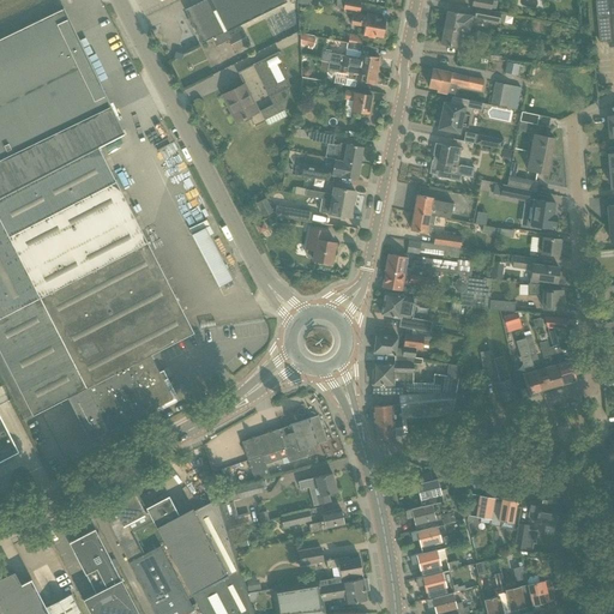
[(284,0),(204,0),(185,10),(202,43),(212,38),(228,30),(286,1),(284,0)]
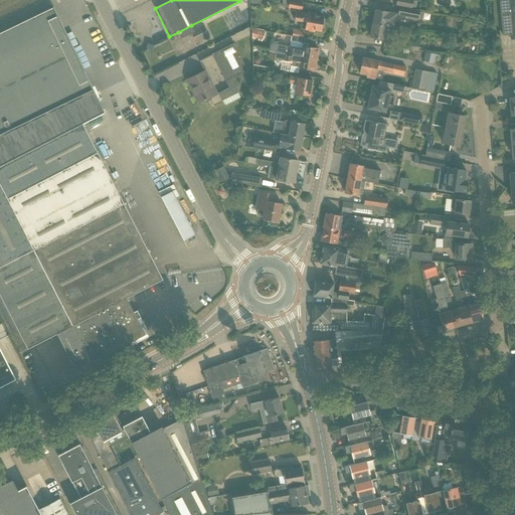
[(303,3),(288,0),(282,0),(282,1),(283,5),(286,6),(289,7),(288,10),(296,12),(295,20),(306,22),(305,30),(314,31),(315,29),(321,31),(324,17),(315,16),(316,14),(308,12),(308,14),(301,13),(303,3)]
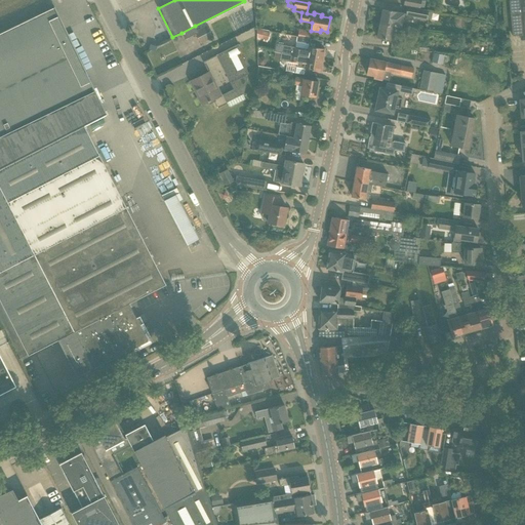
[(407,6),(419,9),(420,0),(404,0),(403,5),(407,6)]
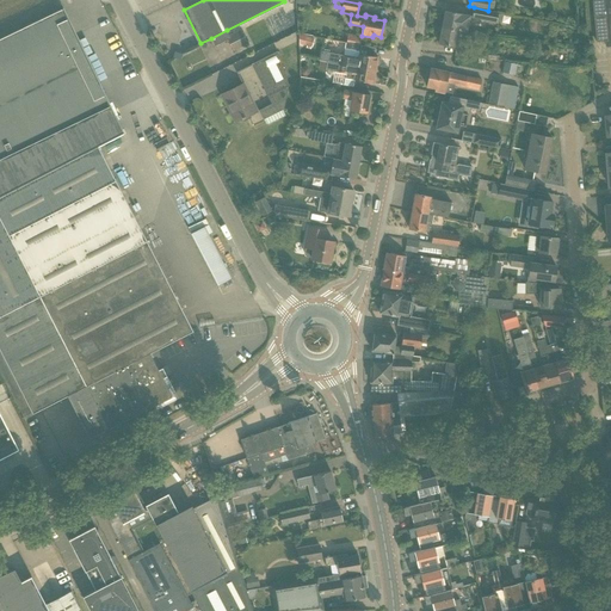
[(610,0),(603,0),(605,17),(594,18),(597,42),(606,41),(606,47),(610,47),(610,0)]
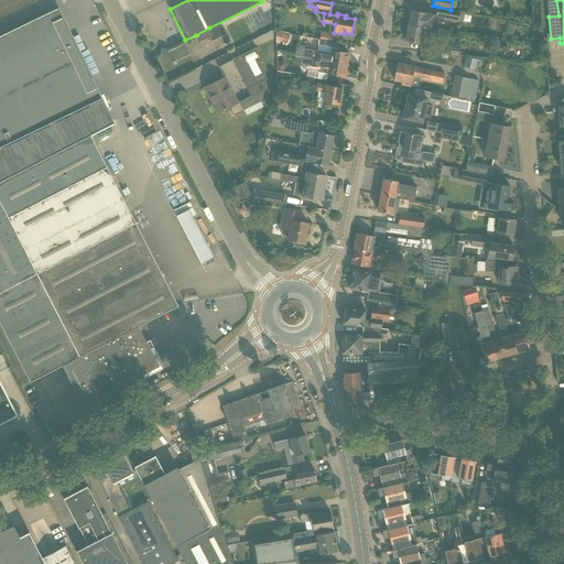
[(58,8),(0,35),(0,145),(100,98),(101,98),(58,7),(57,7),(58,8)]
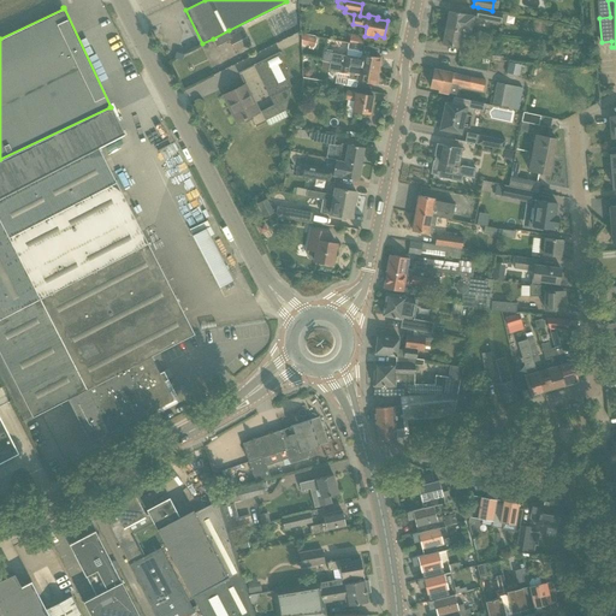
[(503,12),(492,11),(478,7),(475,18),(505,23),(507,15),(502,15),(503,12)]
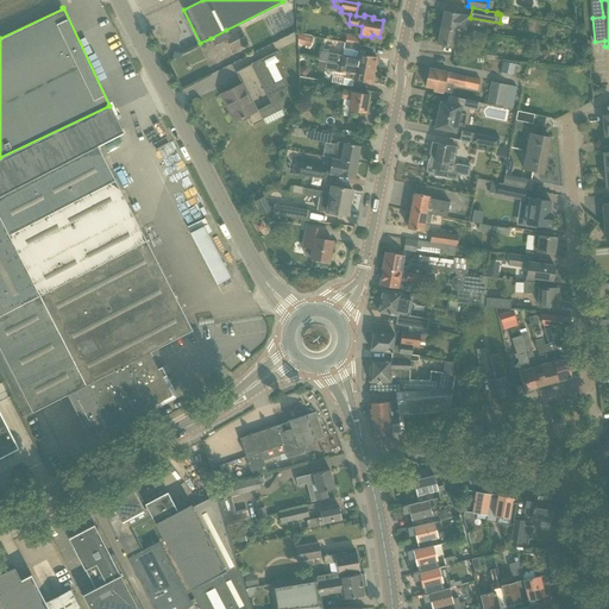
[(444,11),(440,27),(463,32),(465,24),(466,16),(444,11)]
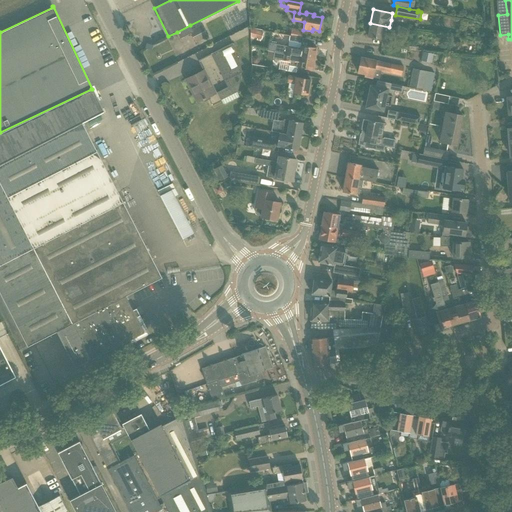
[(389,27),(370,23),(368,37),(387,41),(389,27)]
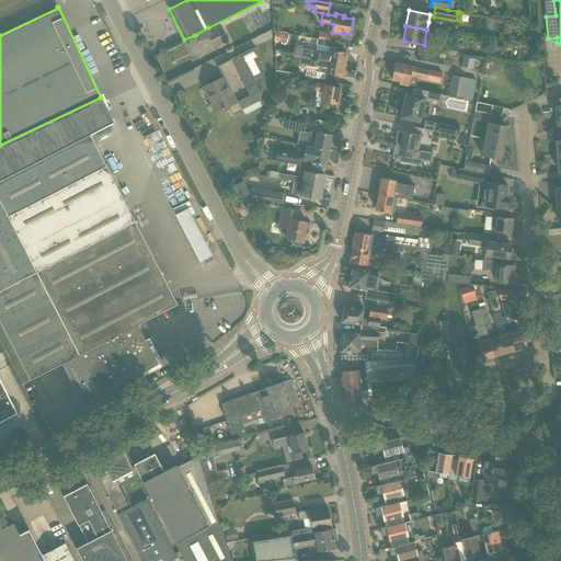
[(228,41),(221,27),(210,33),(208,34),(209,36),(215,47),(228,41)]
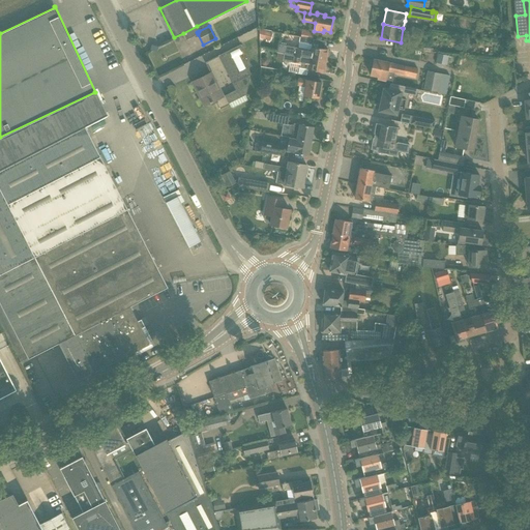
[(259,30),(259,38),(264,39),(266,39),(266,41),(269,42),(269,40),(270,41),(272,33),(266,32),(259,30)]
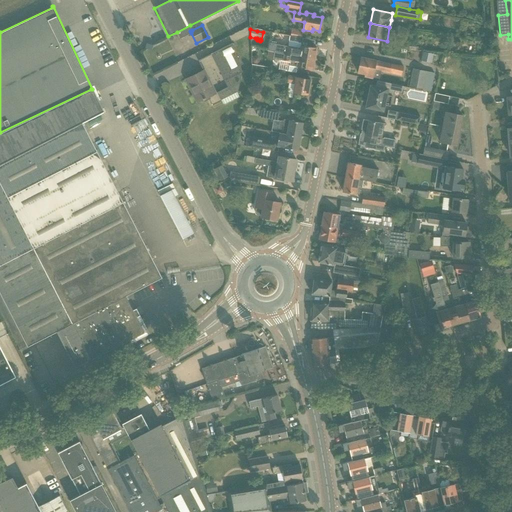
[(302,38),(293,36),(290,36),(289,40),(289,41),(288,47),(269,43),(268,50),(274,51),(274,52),(314,59),(315,54),(316,55),(317,54),(318,50),(317,49),(316,49),(316,48),(301,45),(302,38)]
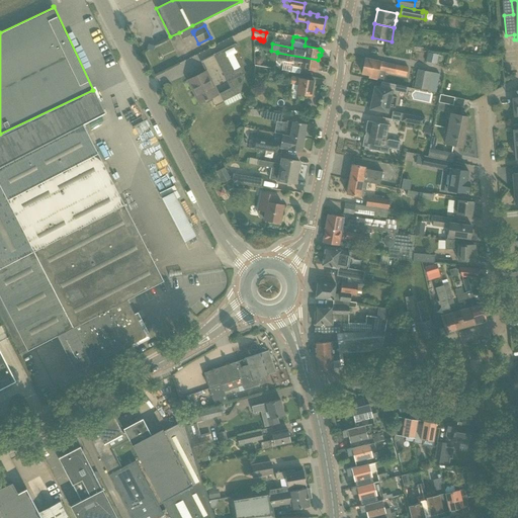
[(149,41),(147,49),(153,51),(155,44),(149,41)]
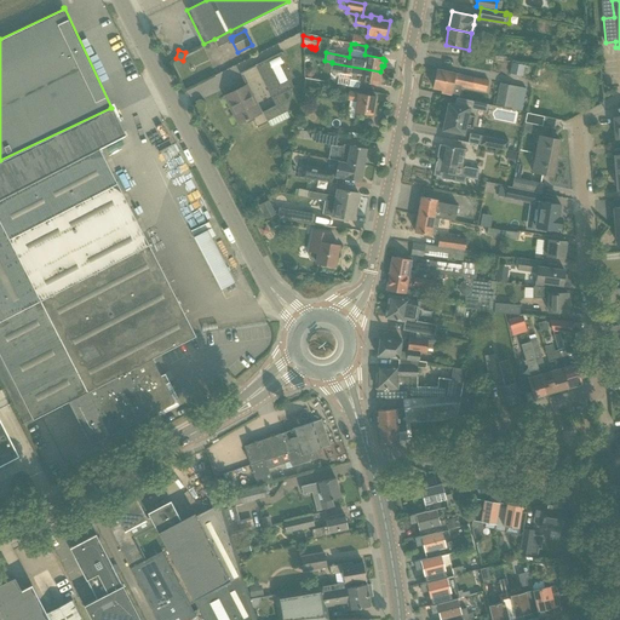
[(475,50),(474,58),(495,61),(504,62),(505,62),(506,52),(475,50)]
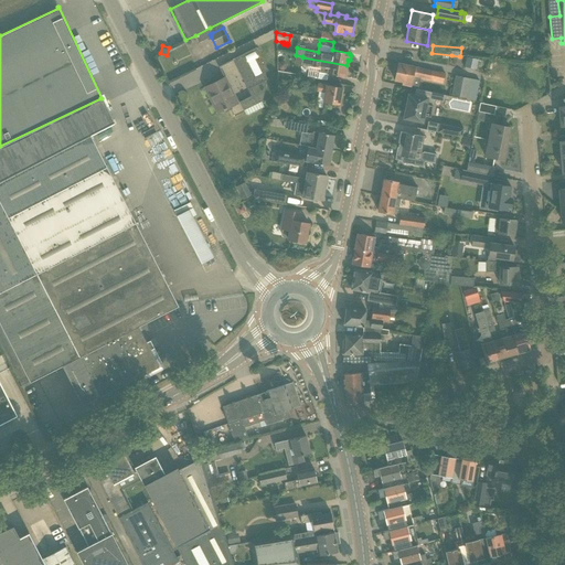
[(263,100),(266,80),(267,80),(264,72),(268,70),(256,48),(233,60),(248,89),(252,96),(240,102),(244,109),(246,115),(264,106),(262,102),(263,100)]
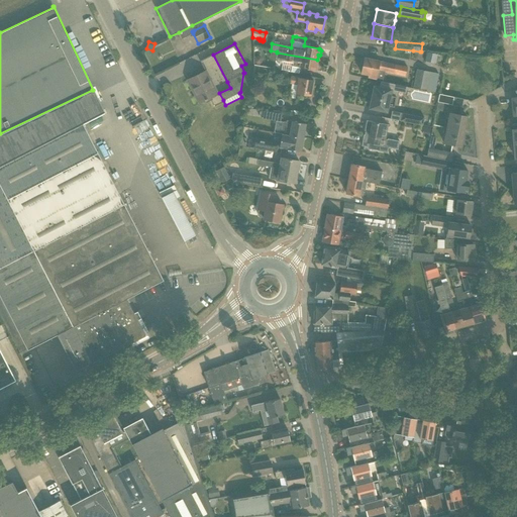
[(420,52),(413,50),(389,48),(388,56),(410,58),(410,59),(418,59),(420,52)]
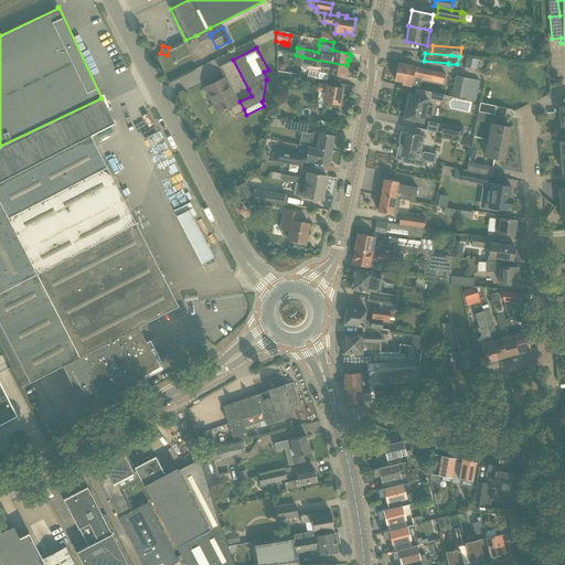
[(347,65),(302,57),(301,65),(320,68),(320,72),(327,74),(344,77),(344,76),(347,76),(348,75),(349,71),(348,70),(345,70),(347,65)]
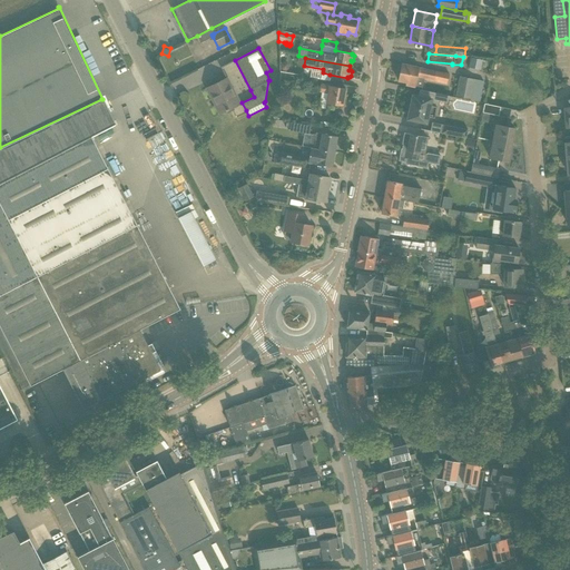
[(401,65),(397,80),(406,82),(406,85),(415,87),(415,86),(418,78),(424,79),(446,84),(449,74),(419,68),(401,65)]
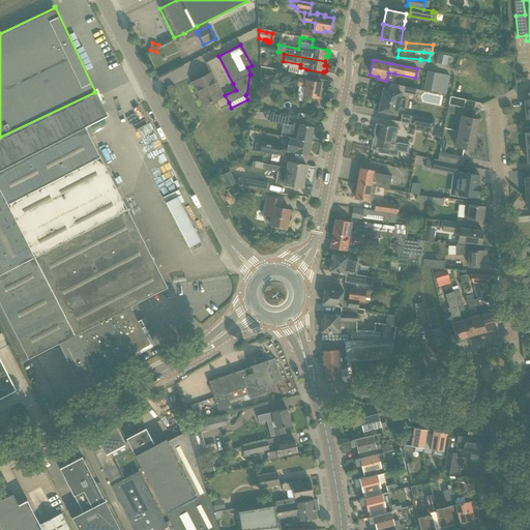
[(281,70),(280,79),(293,82),(295,72),(281,70)]
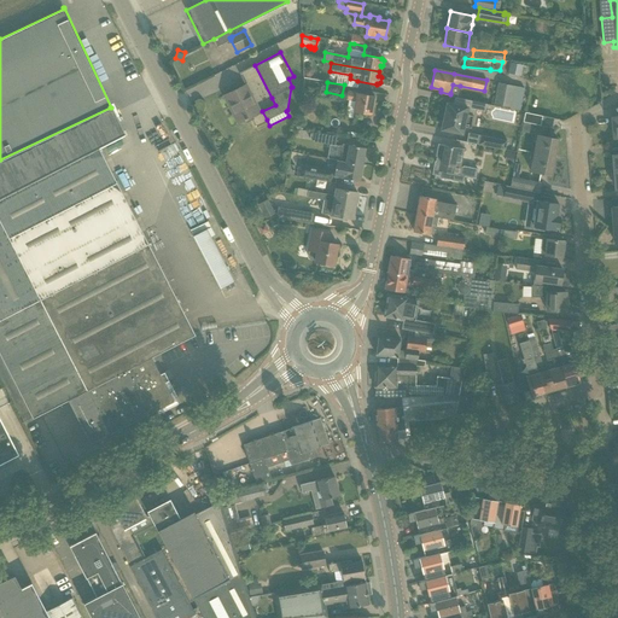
[(524,88),(514,86),(499,83),(494,104),(511,108),(511,109),(520,111),(520,108),(524,88)]
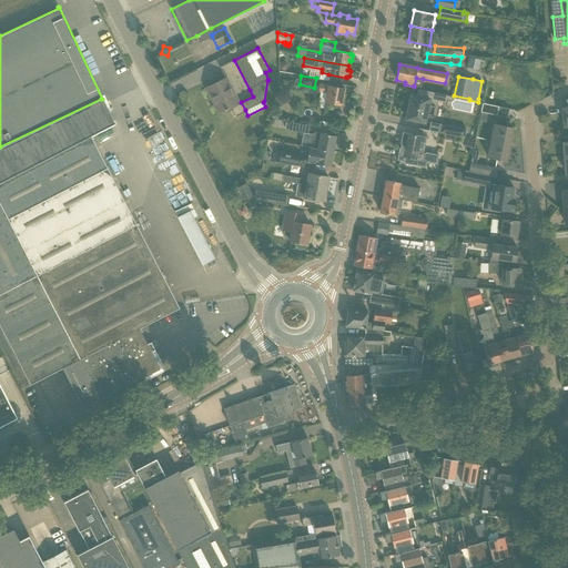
[(239,104),(226,78),(206,88),(219,113),(239,104)]
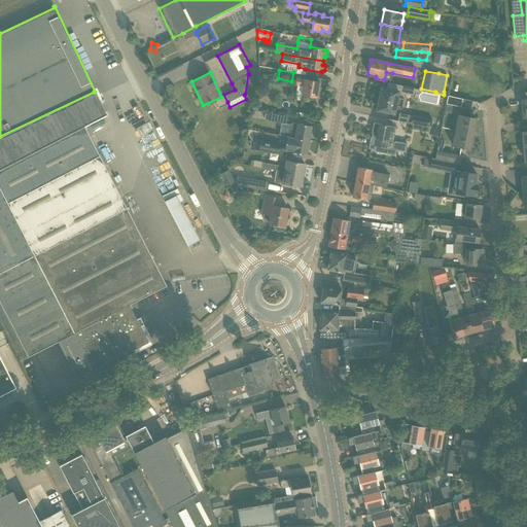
[(319,82),(296,78),(295,84),(304,86),(302,95),(317,98),(319,82)]
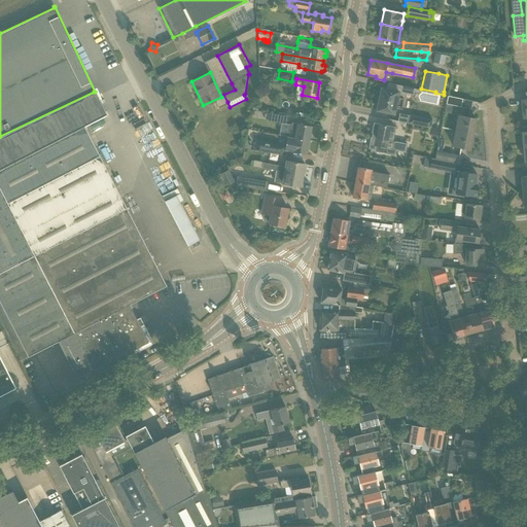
[(377,110),(393,113),(395,108),(401,109),(403,99),(402,99),(405,93),(413,95),(415,89),(388,83),(387,90),(381,88),(380,96),(379,96),(378,102),(379,102),(377,110)]
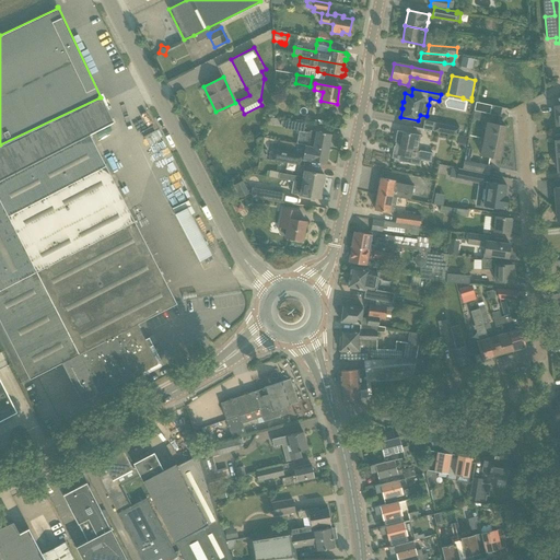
[(100,97),(0,144),(0,319),(30,378),(61,363),(79,353),(91,376),(73,385),(82,403),(142,371),(158,363),(149,347),(152,346),(148,339),(149,338),(146,339),(137,324),(176,303),(90,133),(113,123),(101,97),(100,97)]
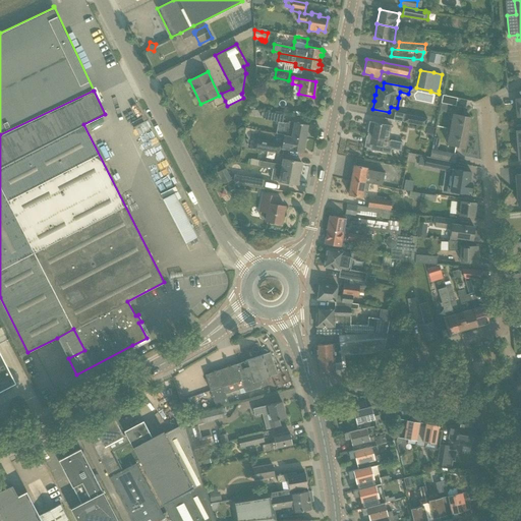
[(443,96),(442,103),(456,106),(458,99),(443,96)]
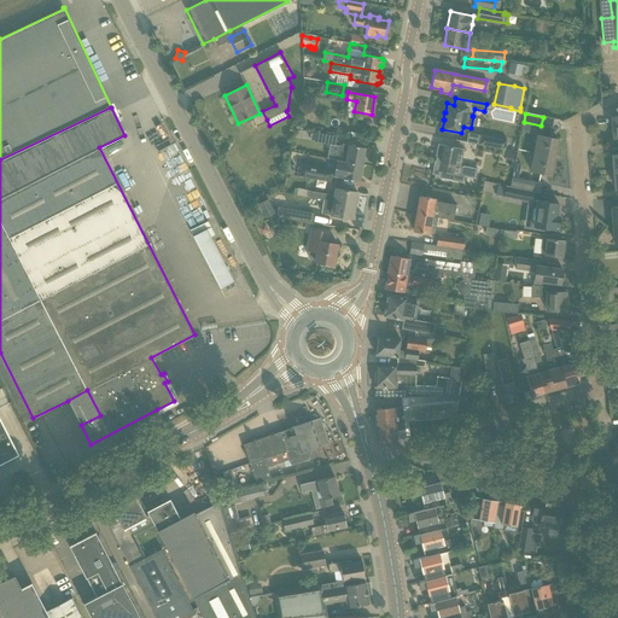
[(336,136),(315,133),(314,141),(334,145),(336,136)]
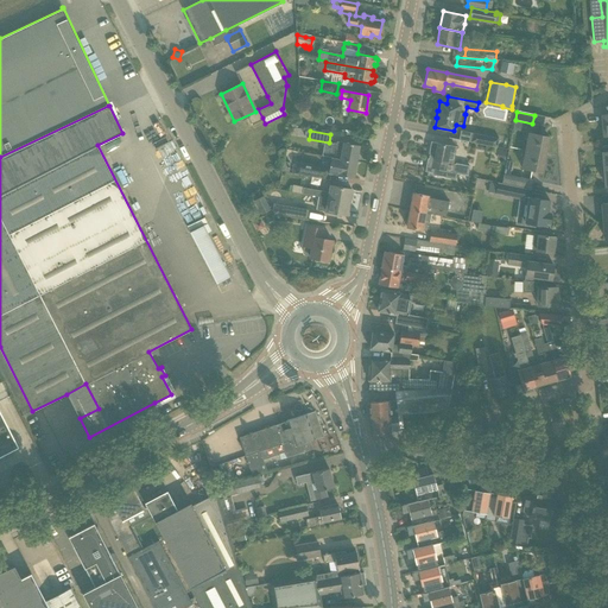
[(473,133),(470,143),(496,147),(499,138),(473,133)]
